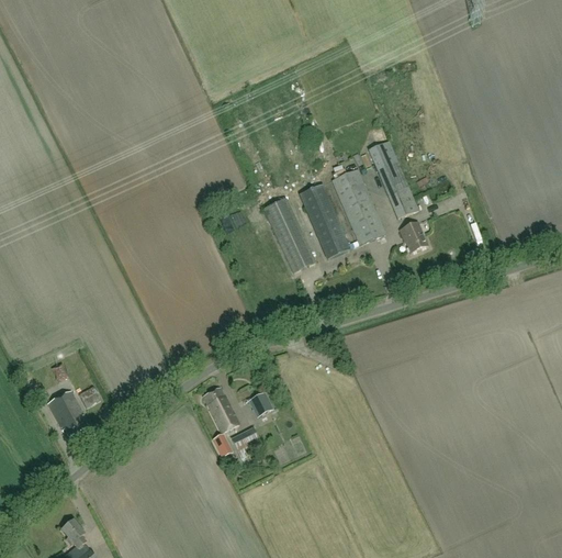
[(398,218),(417,209),(396,160),(386,141),(369,148),(378,168),(398,218)]
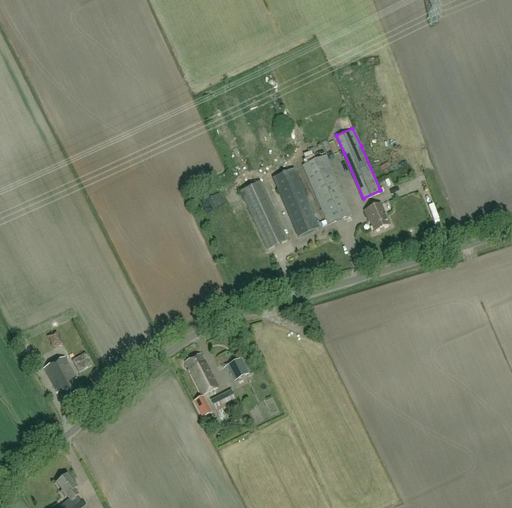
[(233,151),(238,148),(230,136),(226,139),(233,151)]
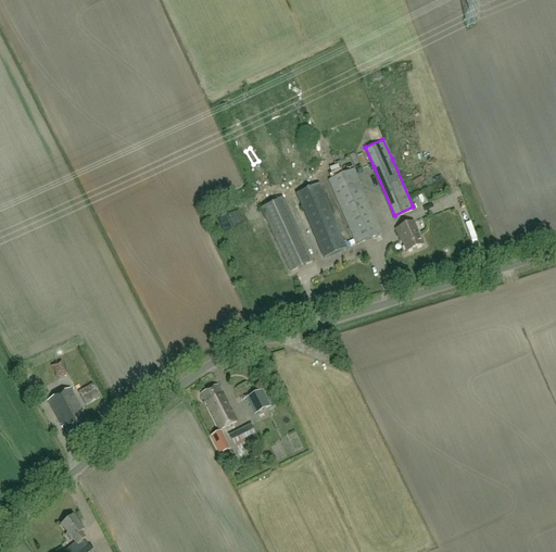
[(342,210),(368,199),(357,173),(331,184),(342,210)]
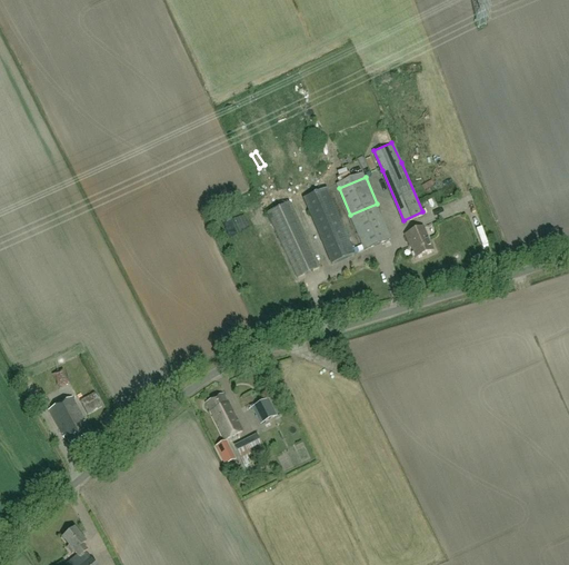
[(331,260),(355,250),(327,185),(303,195),(331,260)]
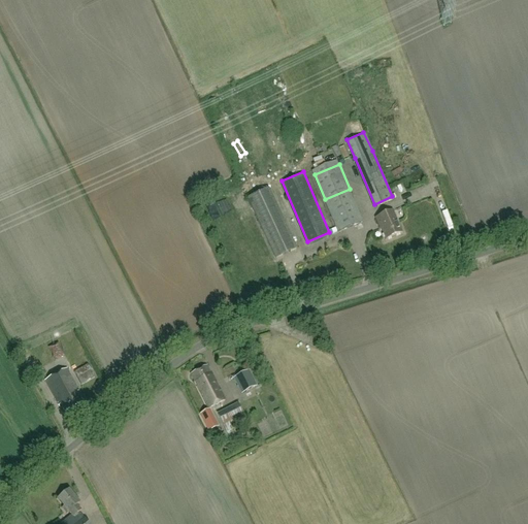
[(275,255),(296,246),(269,185),(249,195),(275,255)]
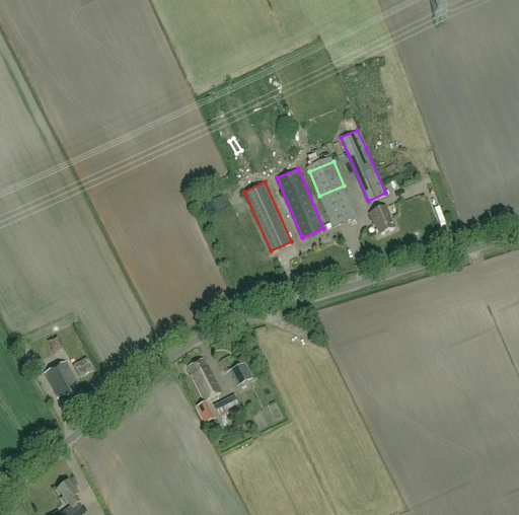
[(356,215),(347,194),(322,204),(331,225),(356,215)]
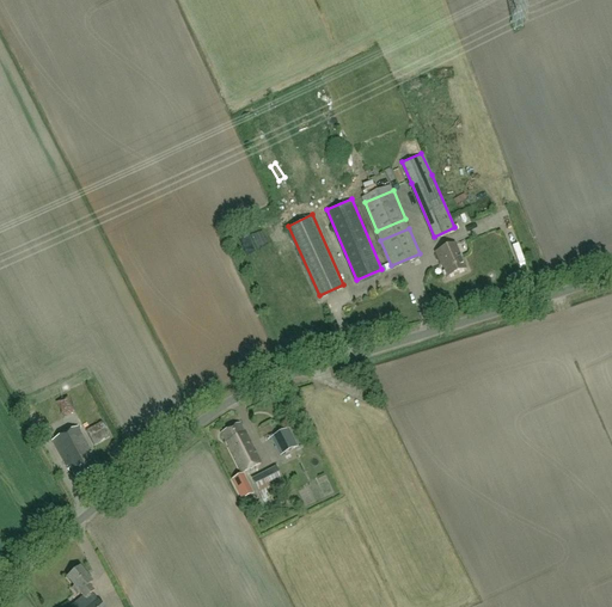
[(465,265),(454,240),(435,249),(439,257),(440,257),(447,274),(465,265)]
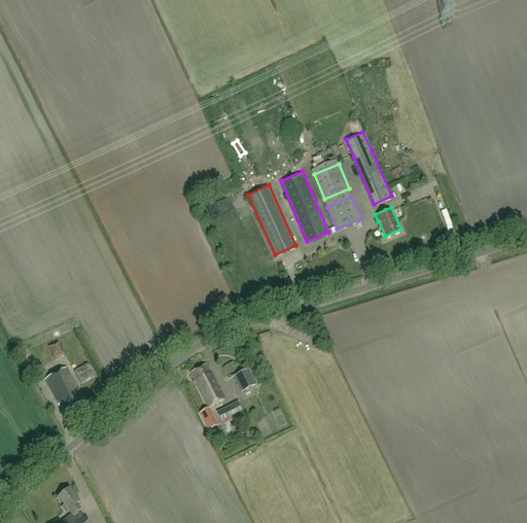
[(66,338),(75,337),(73,325),(65,326),(66,338)]
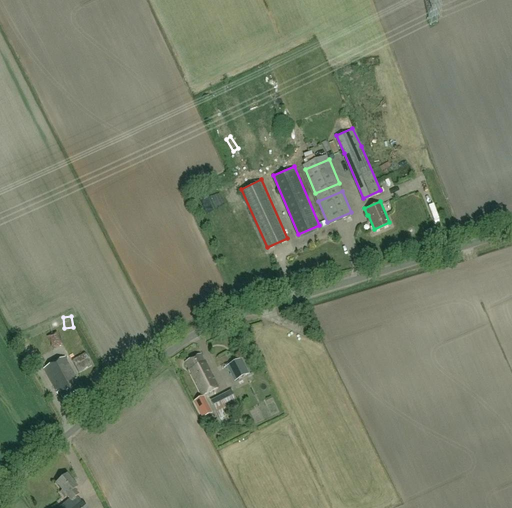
[(53,346),(62,342),(55,330),(47,333),(53,346)]
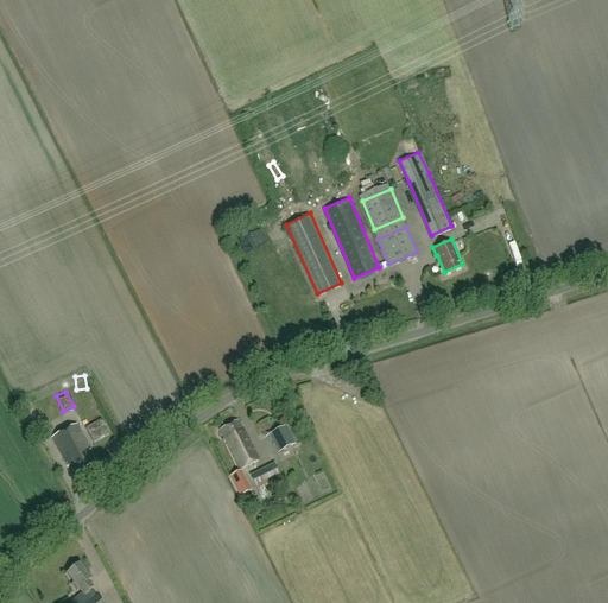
[(55,399),(45,404),(51,413),(61,408),(55,399)]
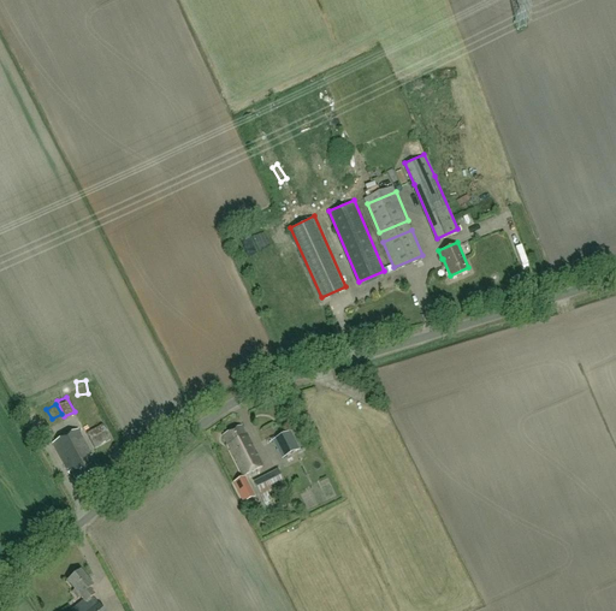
[(94,445),(110,438),(102,422),(87,431),(94,445)]
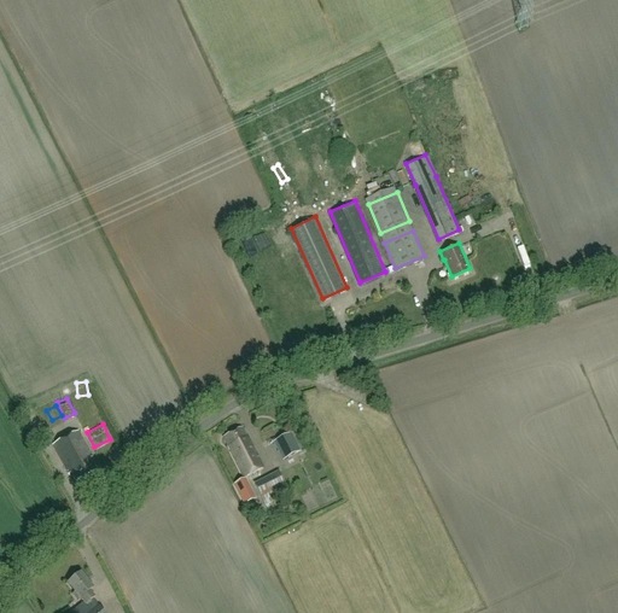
[(243,474),(262,465),(252,445),(242,424),(223,433),(243,474)]
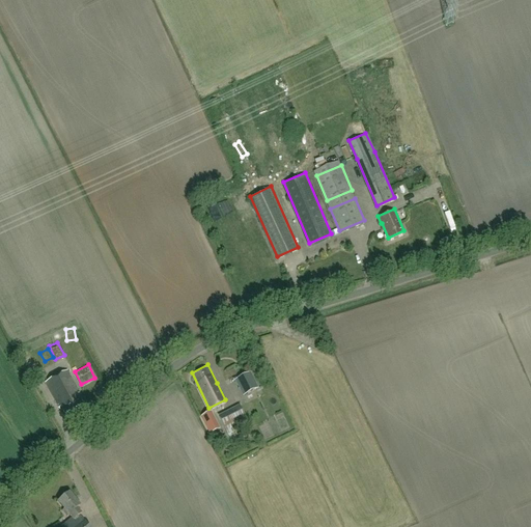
[(64,412),(82,401),(77,391),(79,390),(66,367),(45,380),(58,406),(60,404),(64,412)]
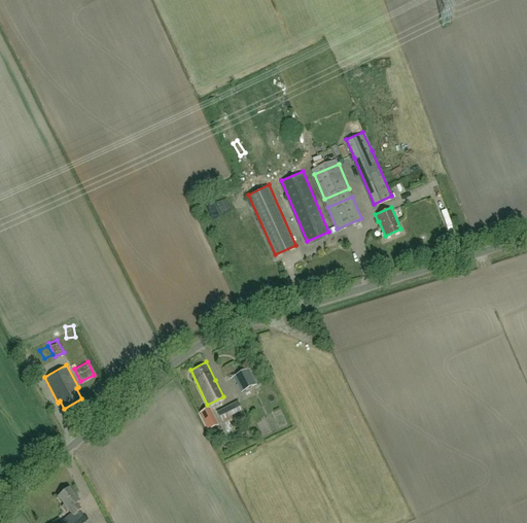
[(240,390),(254,383),(247,368),(232,375),(240,390)]
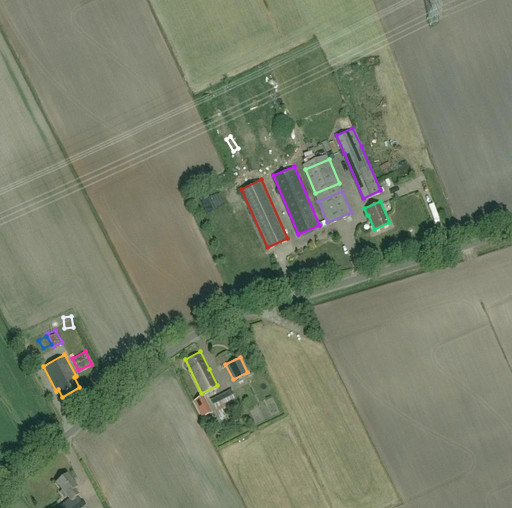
[(219,416),(238,406),(230,389),(210,398),(219,416)]
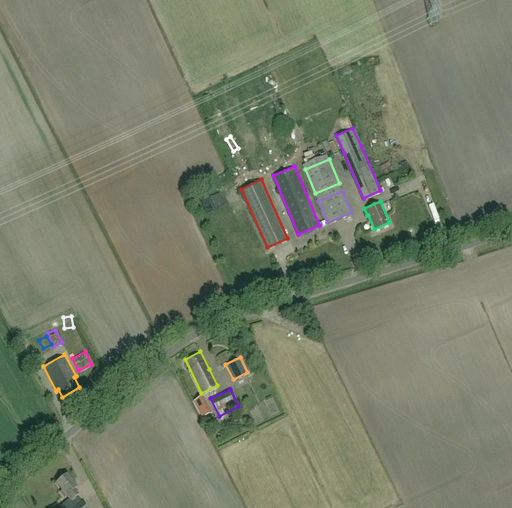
[(203,415),(212,410),(204,394),(195,399),(203,415)]
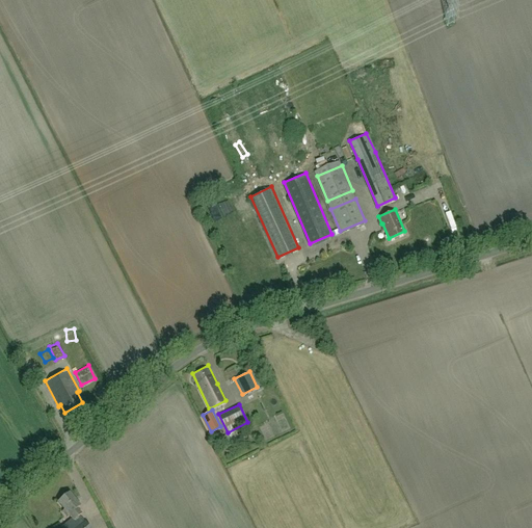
[(69,491),(58,500),(64,507),(62,509),(67,515),(70,512),(74,518),(78,522),(71,527),(90,527),(79,513),(81,511),(77,507),(80,504),(69,491)]
